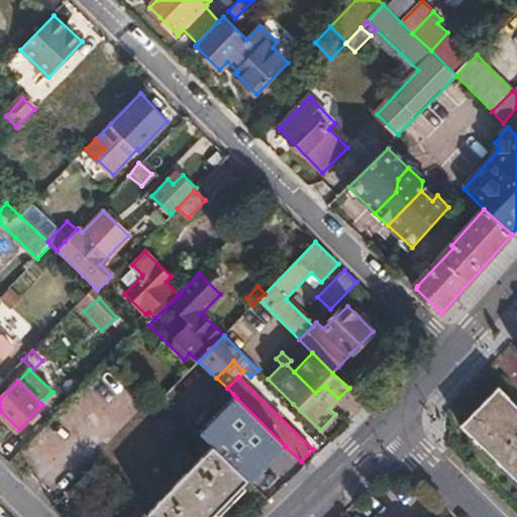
[(496,387),(458,426),(516,484),(516,408),(516,407),(496,387)]
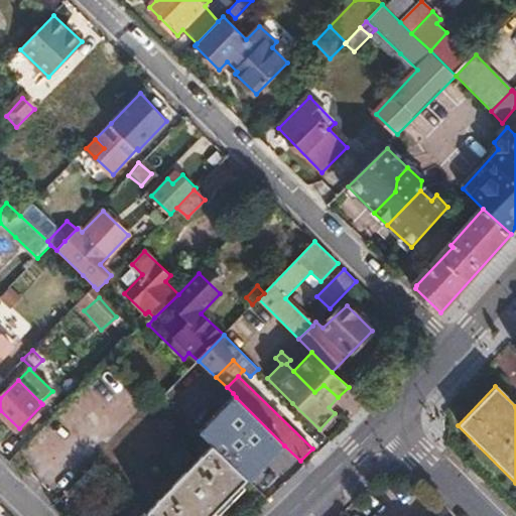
[(236,397),(233,393),(198,429),(214,445),(248,479),(250,481),(284,445),(236,397)]
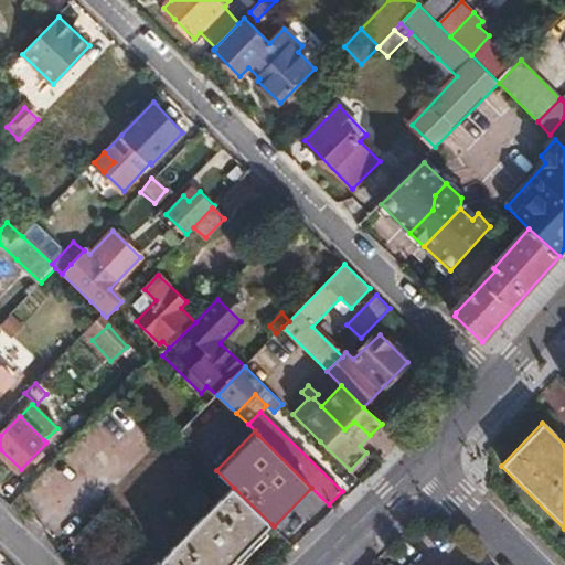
[(187,536),(162,560),(167,564),(231,564),(272,524),(234,488),(187,536)]
